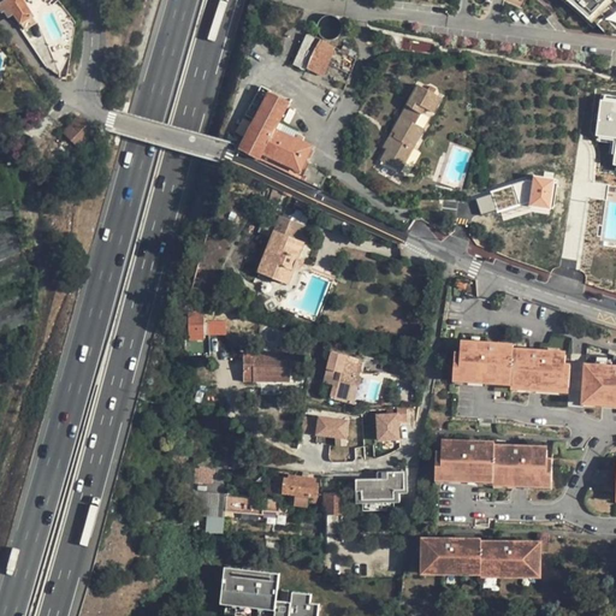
[(0,0),(0,6),(3,10),(4,7),(11,15),(12,13),(24,29),(36,21),(27,5),(29,4),(27,0),(24,0),(23,1),(23,0),(0,0)]
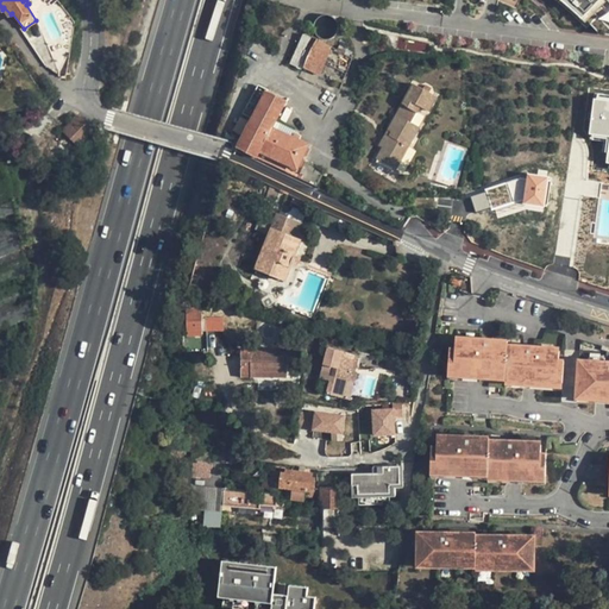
[(600,35),(608,35),(608,0),(560,0),(588,27),(600,35)]
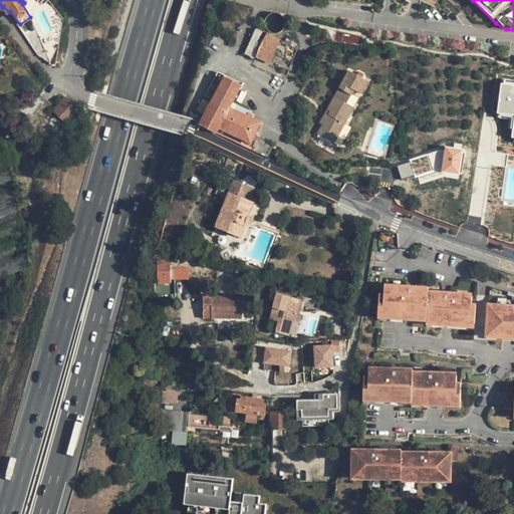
[(267,33),(257,56),(269,62),(279,39),(267,33)]
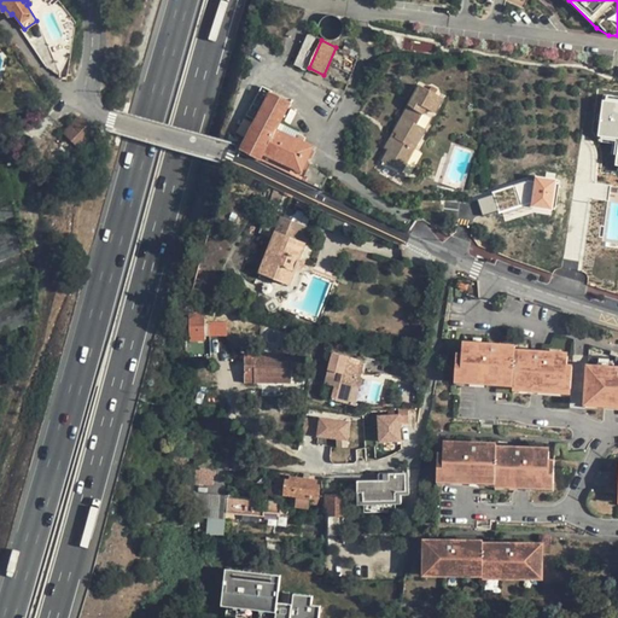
[(442,99),(420,87),(409,105),(394,132),(397,134),(389,150),(383,161),(401,172),(425,128),(418,124),(423,114),(425,110),(433,114),(442,99)]
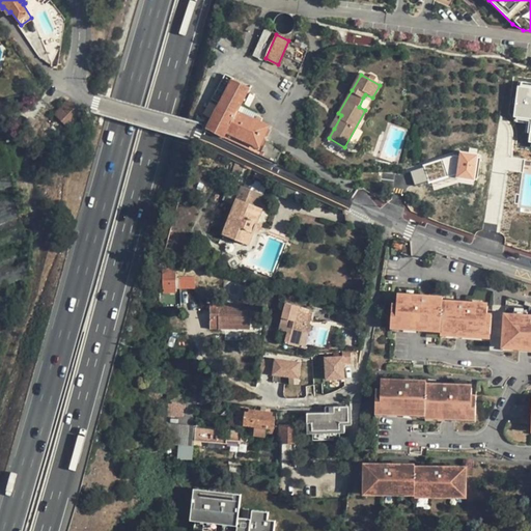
[(208,122),(205,128),(224,139),(255,152),(269,126),(260,121),(262,118),(259,117),(260,115),(240,106),(249,87),(232,79),(208,122)]
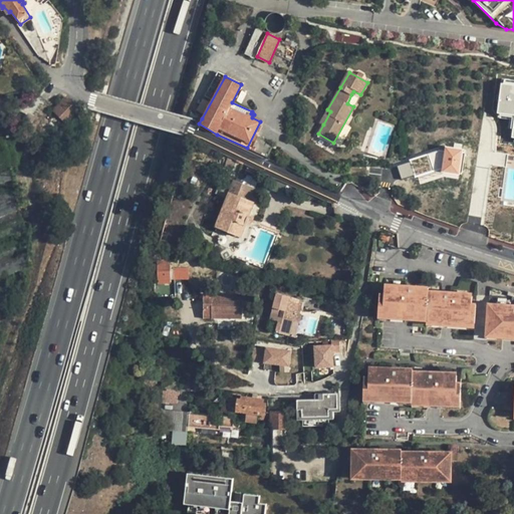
[(513,79),(501,78),(496,112),(498,112),(509,113),(508,118),(507,127),(512,127),(511,137),(513,137),(513,142),(513,79)]
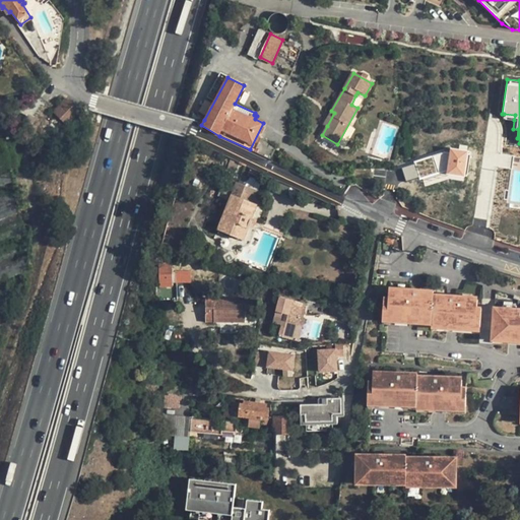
[(66,98),(53,110),(66,123),(79,110),(66,98)]
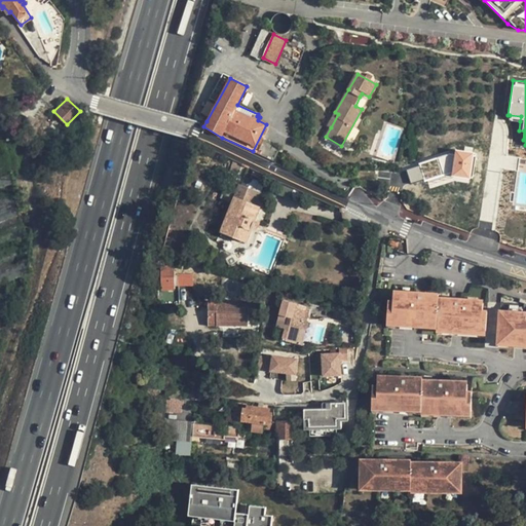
[(327,125),(331,127),(338,114),(335,112),(327,125)]
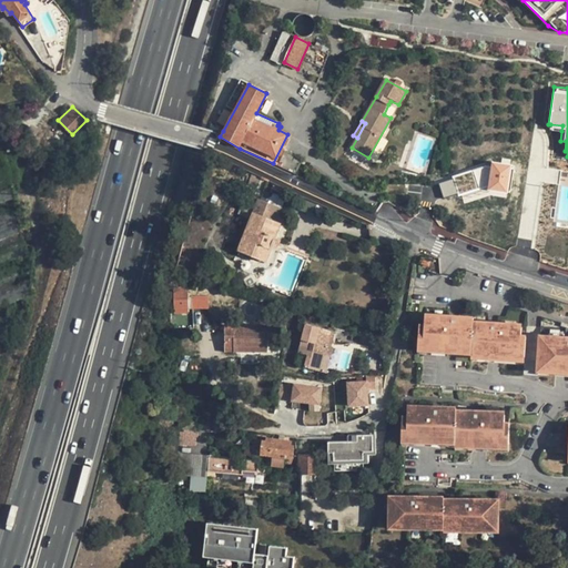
[(46,137),(50,145),(68,135),(63,127),(46,137)]
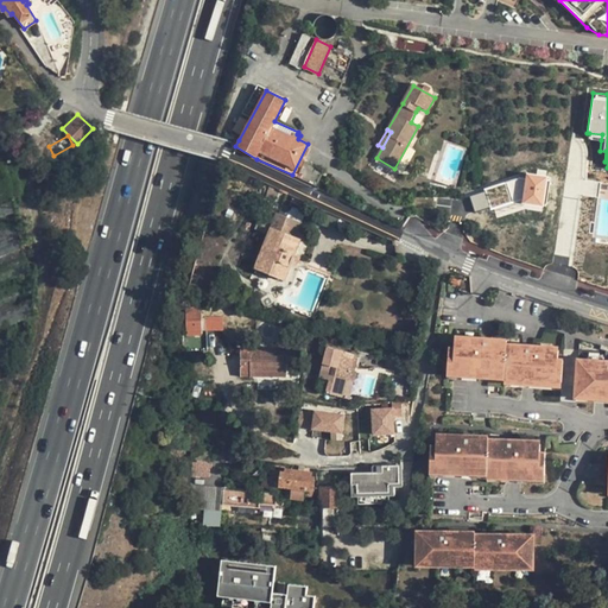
[(304,162),(297,177),(316,185),(323,170),(304,162)]
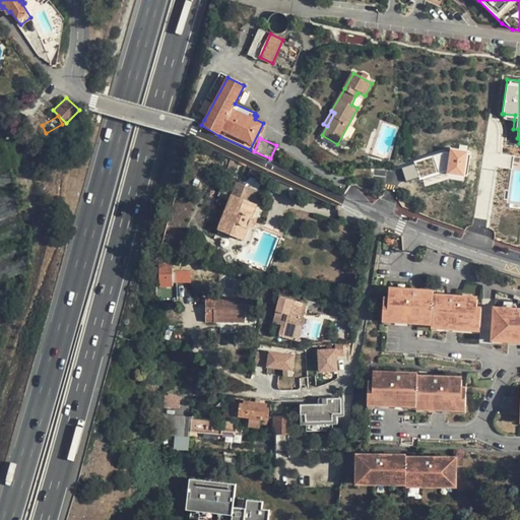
[(447,170),(447,173),(463,175),(464,173),(466,174),(469,154),(467,153),(467,150),(451,148),(450,152),(445,151),(414,161),(415,163),(401,168),(406,182),(419,177),(420,178),(446,170),(447,170)]
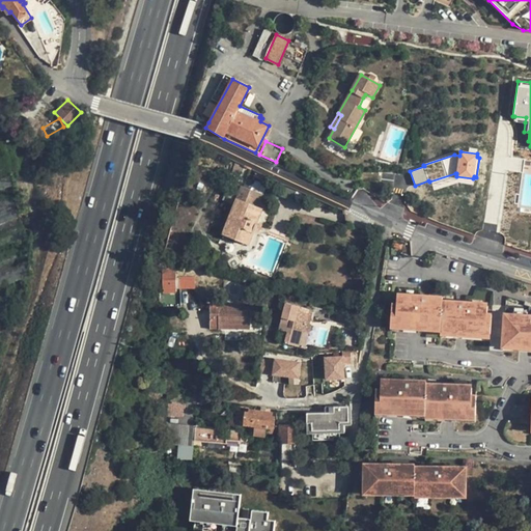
[(241,173),(246,164),(239,161),(234,170),(241,173)]
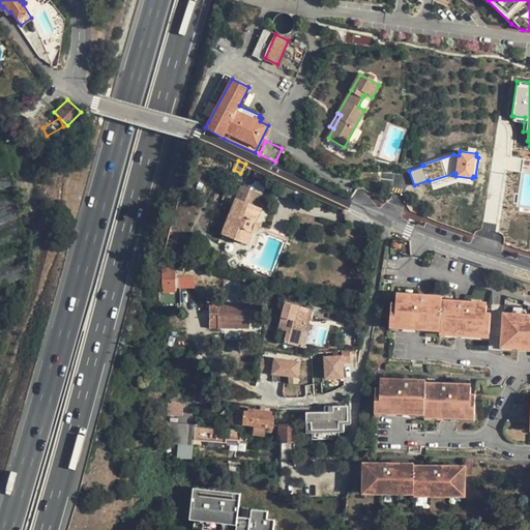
[(280,181),(273,178),(269,186),(275,189),(280,181)]
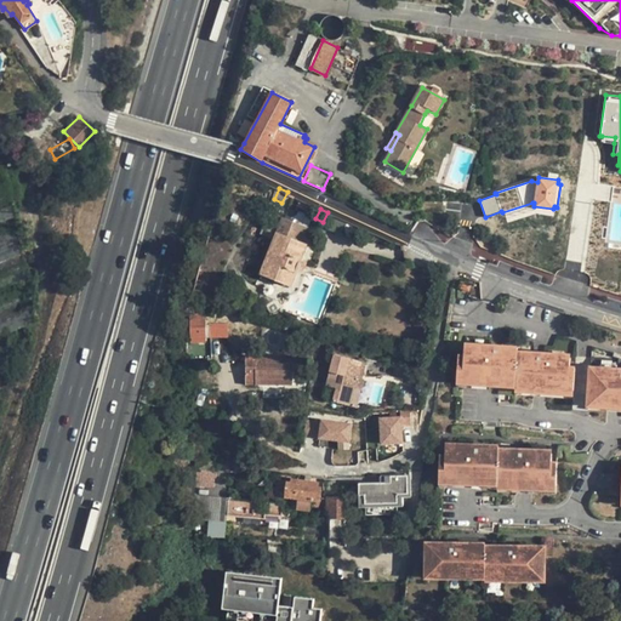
[(261,273),(291,285),(307,244),(305,243),(311,227),(284,217),(261,273)]
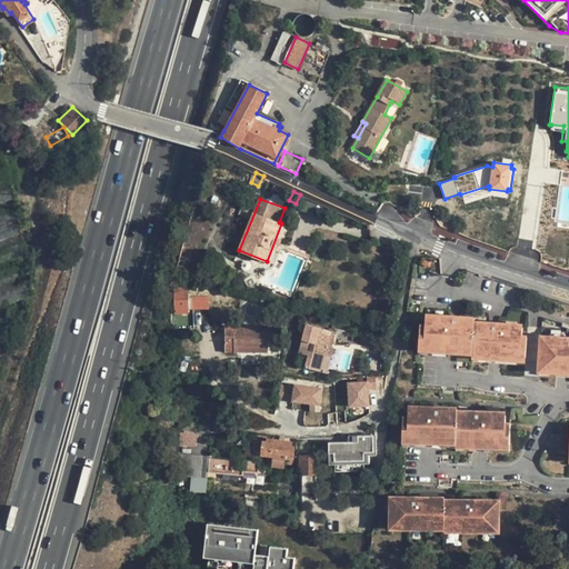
[(309,199),(303,209),(325,219),(329,209),(309,199)]
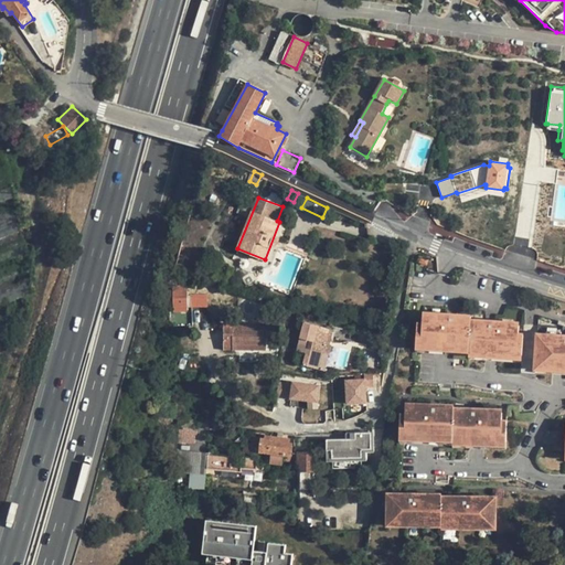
[(251,208),(242,204),(240,211),(247,214),(251,208)]
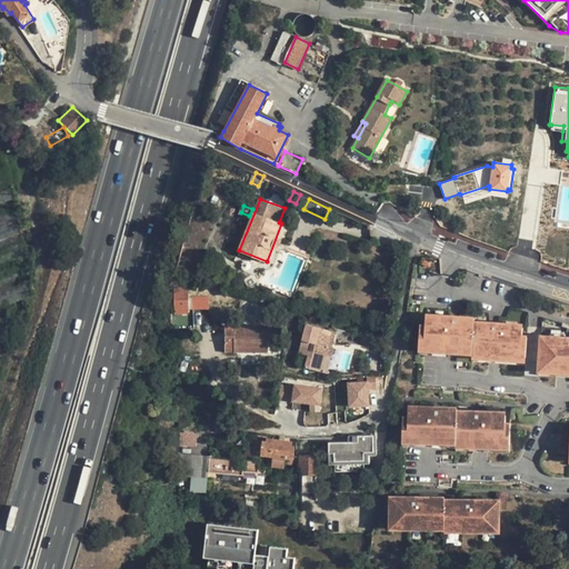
[(423,256),(421,261),(431,265),(433,259),(423,256)]
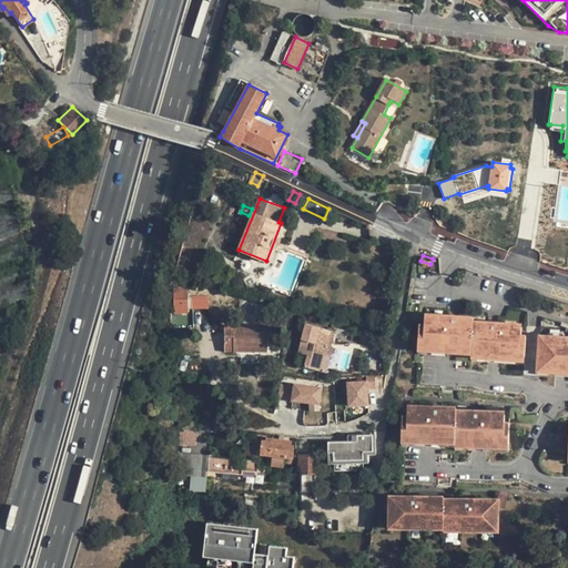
[(188,290),(173,290),(174,313),(188,312),(188,290)]
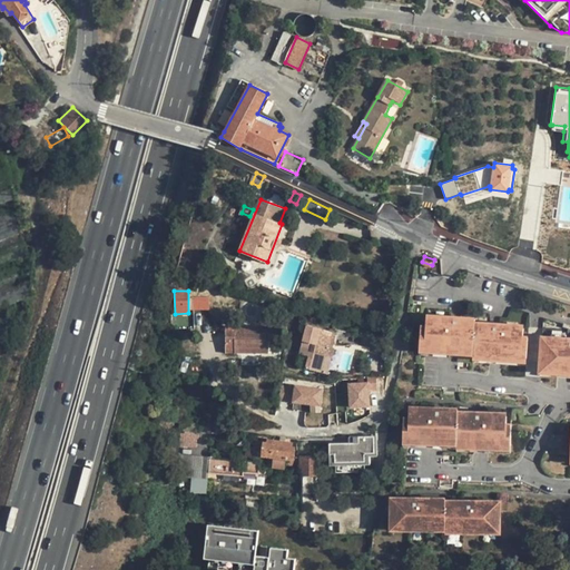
[(192,297),(192,311),(208,310),(208,297),(192,297)]
